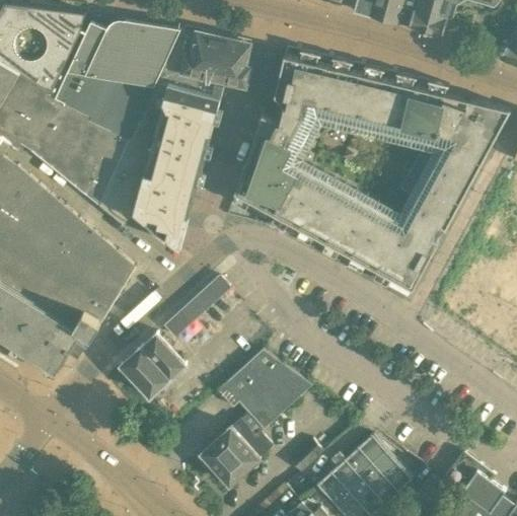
[(355,0),(353,10),(353,12),(440,38),(450,0),(493,0),(499,2),(499,0),(355,0)]
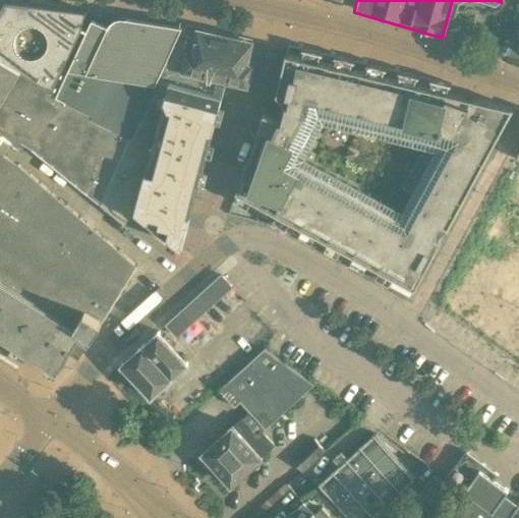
[(20,5),(10,4),(0,19),(0,63),(51,94),(81,30),(83,13),(20,5)]
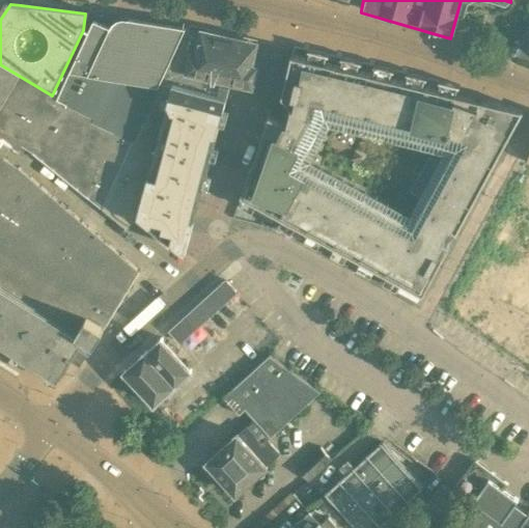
[(183,29),(85,14),(83,30),(52,95),(49,101),(92,120),(90,124),(131,145),(159,84),(184,29),(183,29)]
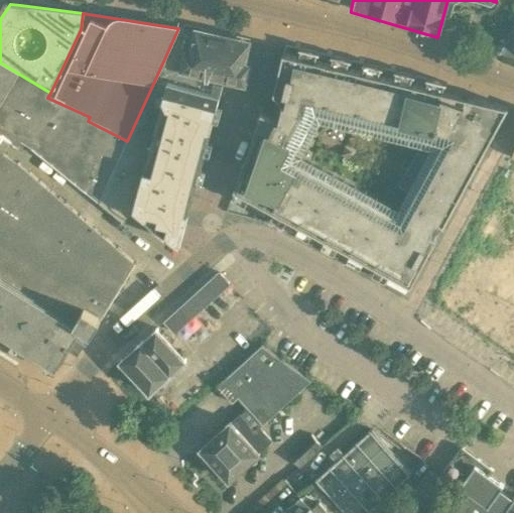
[(181,29),(178,28),(154,82),(218,98),(222,82),(242,86),(246,69),(242,68),(246,48),(247,44),(181,29)]
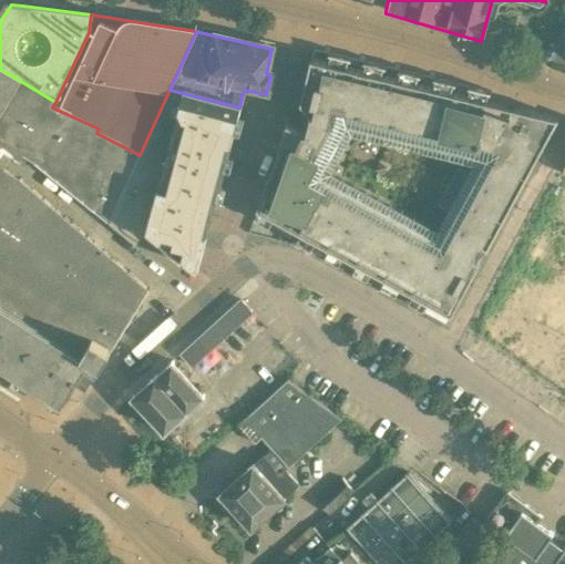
[(408,305),(412,307),(422,313),(425,304),(450,317),(479,264),(469,258),(476,243),(485,250),(556,120),(512,110),(510,111),(497,108),(497,106),(486,103),(489,94),(466,89),(464,98),(452,95),(454,85),(432,80),(430,90),(417,86),(419,78),(397,72),(394,81),(382,78),(384,69),(362,63),(360,73),(347,70),(349,61),(327,55),(325,64),(309,61),(299,104),(305,112),(295,130),(285,123),(279,141),(280,141),(255,211),(257,213),(253,221),(267,228),(273,221),(299,235),(295,244),(309,252),(314,243),(328,250),(324,258),(337,267),(342,258),(356,266),(351,274),(366,282),(370,274),(383,280),(380,289),(388,294),(393,297),(398,288),(404,293),(412,296),(408,305)]
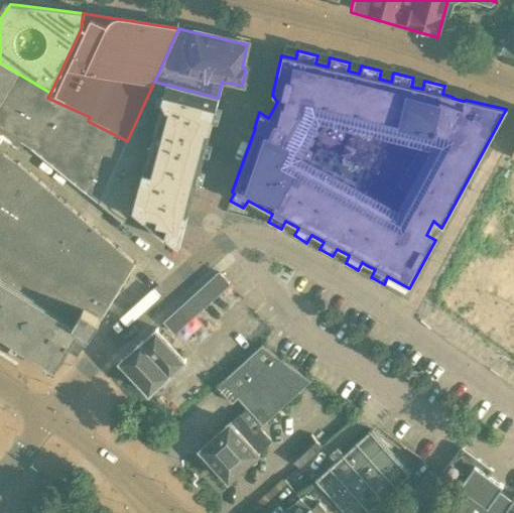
[(50,93),(0,62),(0,139),(8,145),(16,150),(19,144),(30,151),(97,206),(127,141),(88,121),(90,117),(47,98),(50,93)]
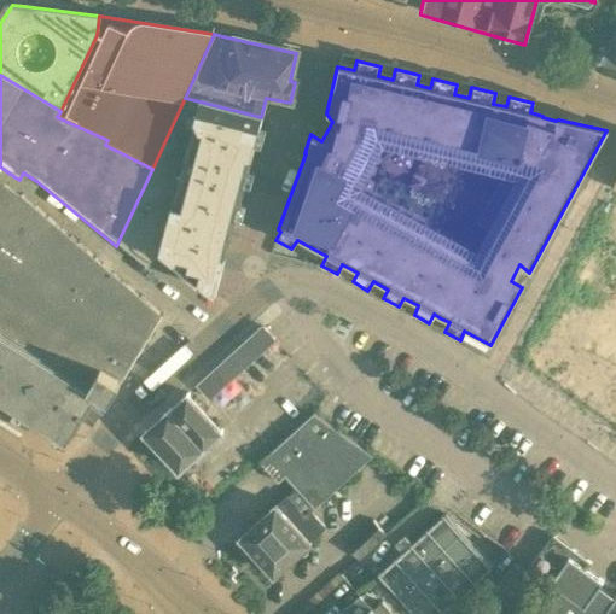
[(255,142),(261,117),(185,98),(152,169),(116,246),(146,269),(158,253),(174,264),(178,259),(182,263),(202,278),(215,262),(220,244),(227,246),(255,142)]
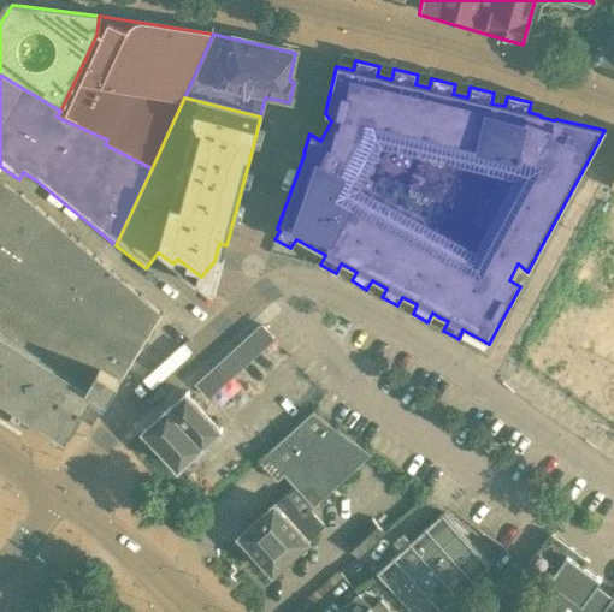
[(3,186),(10,173),(0,166),(0,391),(49,422),(69,435),(81,416),(93,423),(159,316),(19,197),(3,186)]
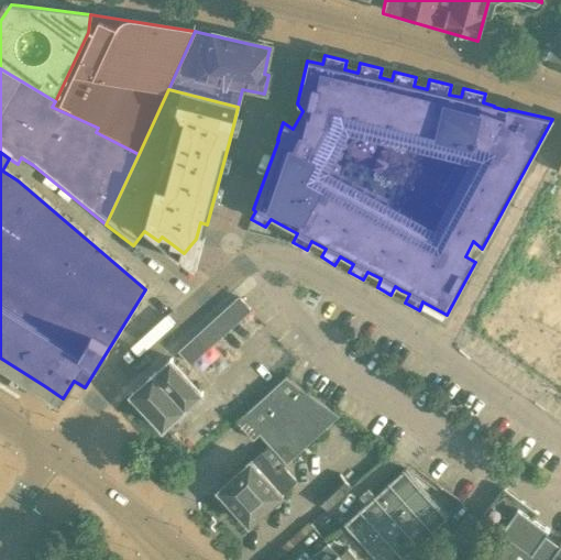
[(189,366),(249,313),(240,303),(237,299),(177,353),(179,355),(189,366)]
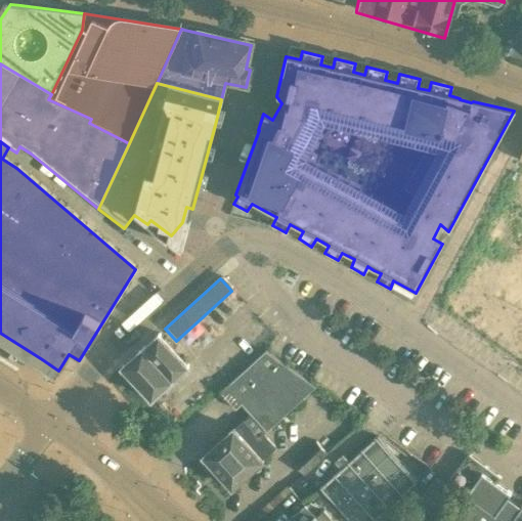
[(150,401),(151,400),(187,368),(159,337),(157,336),(120,368),(150,401)]
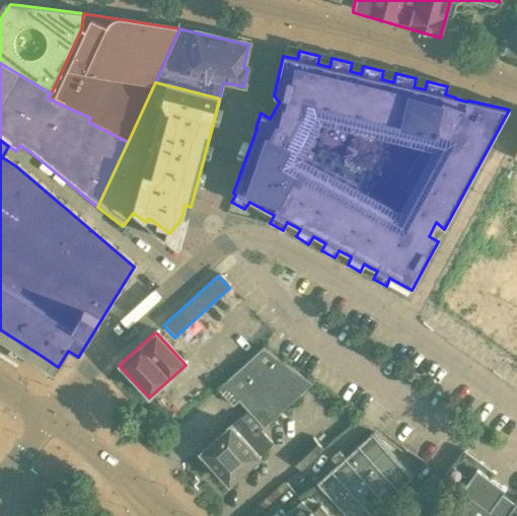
[(237,401),(247,413),(240,420),(239,419),(231,426),(230,425),(200,452),(229,486),(260,457),(259,456),(271,444),(260,432),(263,429),(311,385),(262,350),(255,355),(217,390),(232,408),(237,401)]
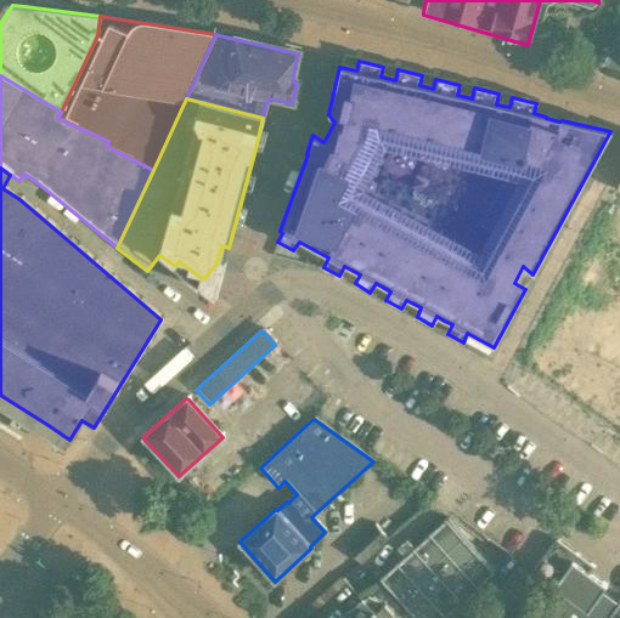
[(445,617),(490,576),(492,573),(508,557),(457,521),(450,516),(444,521),(440,517),(399,555),(403,559),(377,583),(409,617),(445,617)]
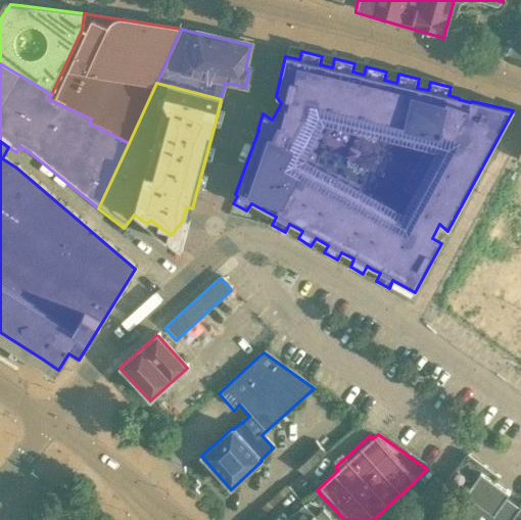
[(288,461),(300,474),(324,453),(312,439),(288,461)]
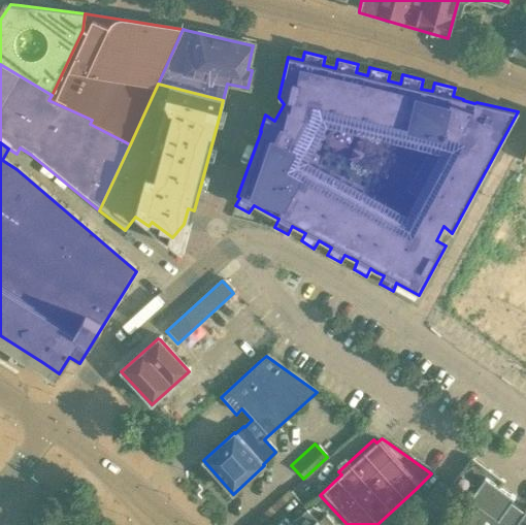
[(503,484),(470,460),(464,467),(451,487),(458,493),(472,502),(456,524),(525,524),(525,509),(524,512),(511,502),(513,499),(499,489),(503,484)]
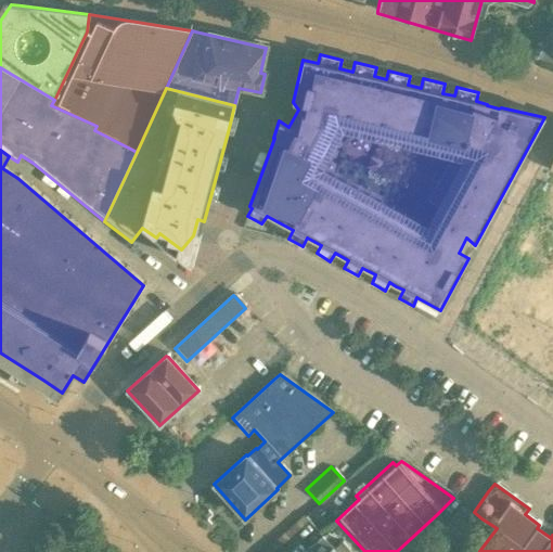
[(447,526),(448,526),(442,533),(462,546),(481,518),(474,512),(463,504),(447,526)]
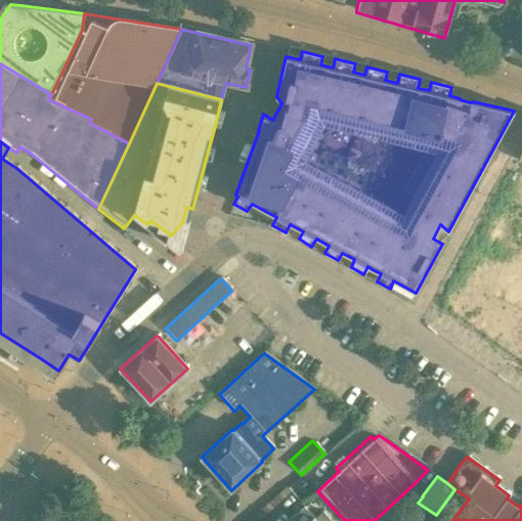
[(303,506),(287,520),(329,520),(321,513),(315,519),(303,506)]
